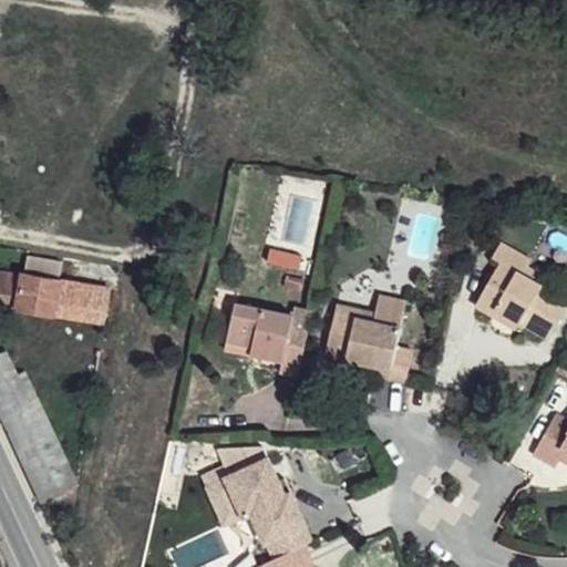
[(498,315),(540,339),(545,342),(566,302),(566,300),(522,274),(527,263),(498,244),(490,258),(500,264),(492,276),(497,280),(495,286),(487,281),(473,308),(494,322),(498,315)]
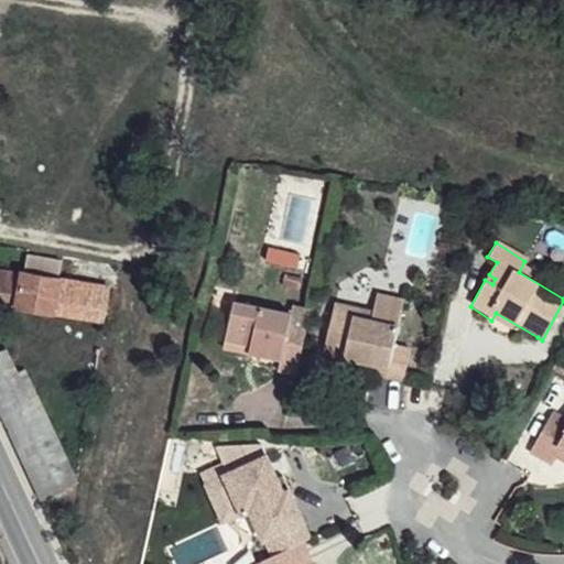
[(25,274),(0,270),(0,304),(105,323),(111,289),(58,279),(62,260),(30,253),(25,274)]
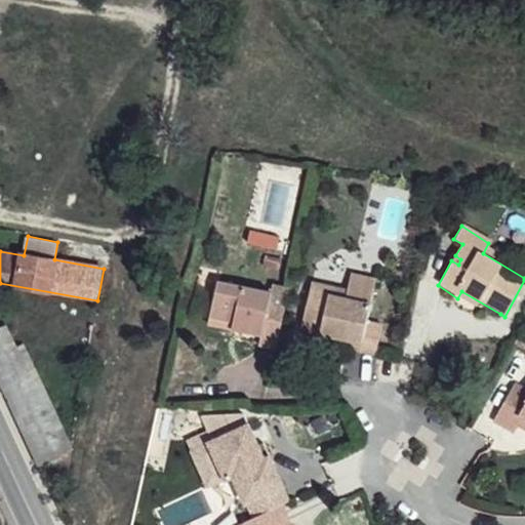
[(375,304),(384,264),(359,258),(357,270),(355,277),(338,274),(340,266),(318,261),(309,311),(341,318),(342,312),(355,314),(354,321),(352,330),(382,335),(389,308),(375,304)]
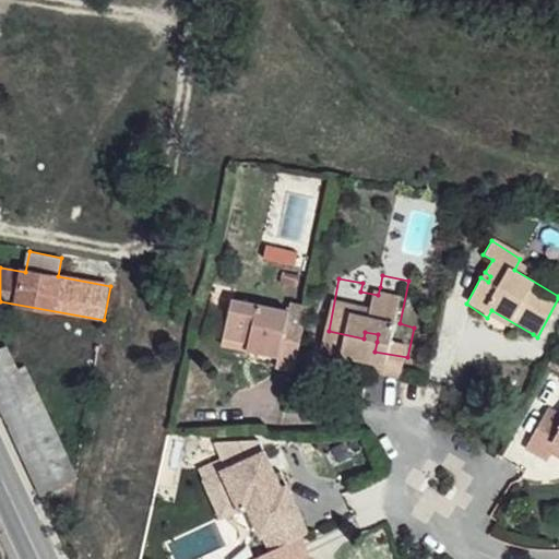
[(378,295),(380,287),(363,283),(360,292),(378,295)]
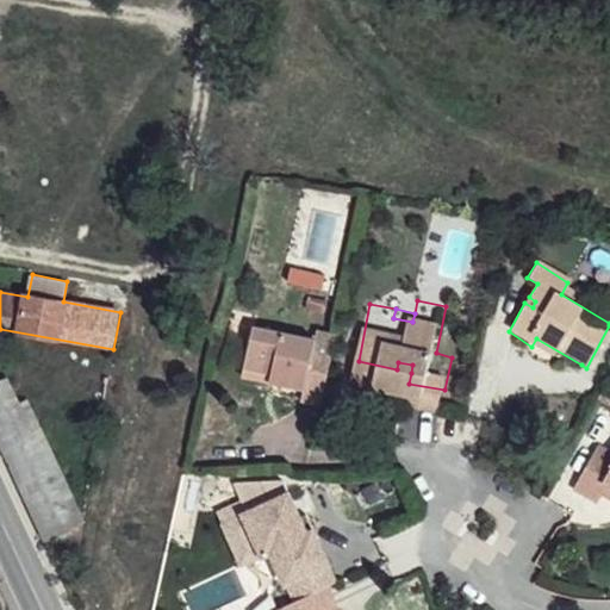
[(322,414),(332,362),(310,356),(312,346),(249,332),(241,371),(268,377),(266,388),(303,396),(299,409),(322,414)]
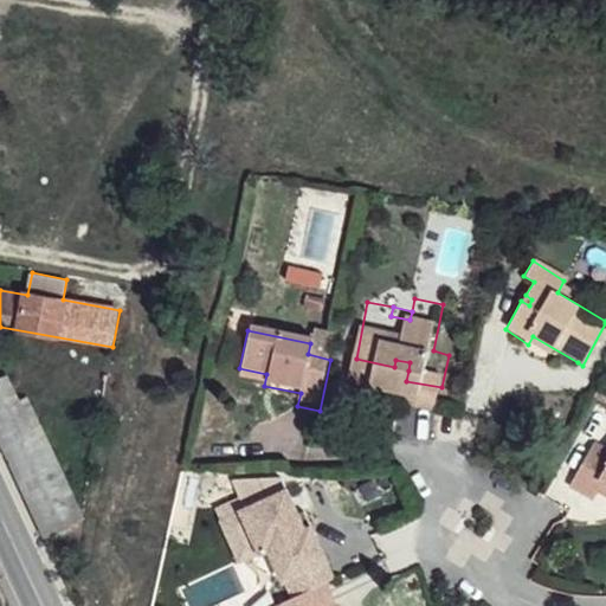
[(573,371),(578,362),(533,336),(528,345),(573,371)]
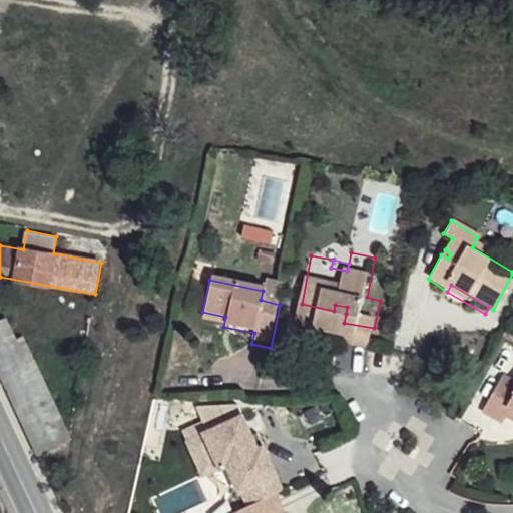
[(334,311),(346,314),(347,307),(335,305),(334,311)]
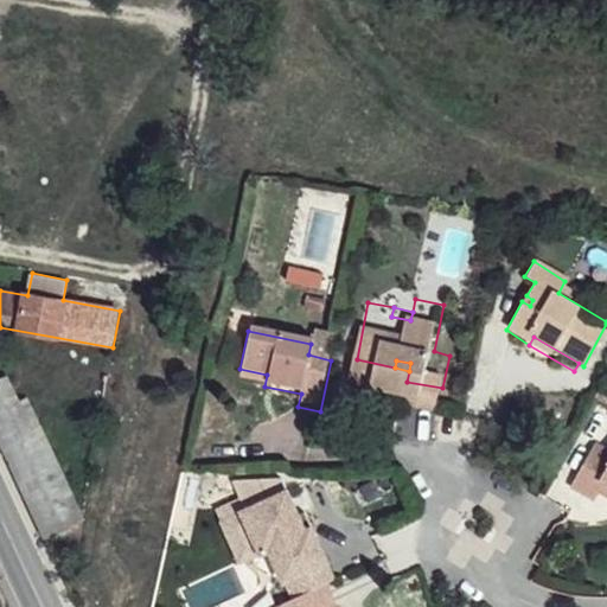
[(8,377),(0,379),(0,442),(31,509),(52,555),(78,543),(82,515),(29,400),(21,403),(8,377)]
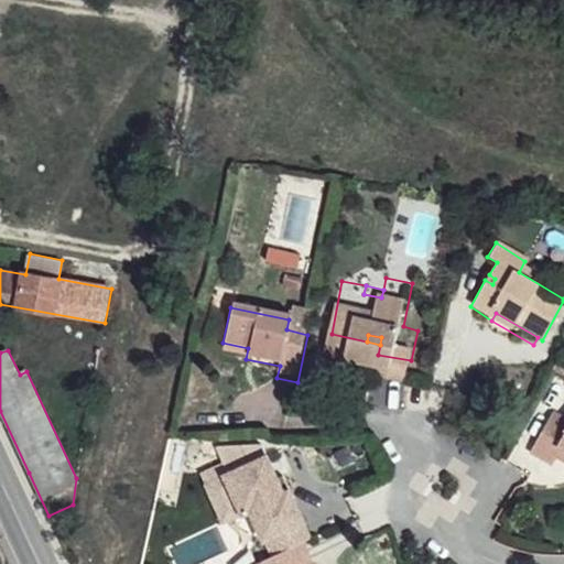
[(563,453),(563,452),(563,422),(555,418),(533,456),(557,470),(561,466),(561,464),(557,462),(563,453)]
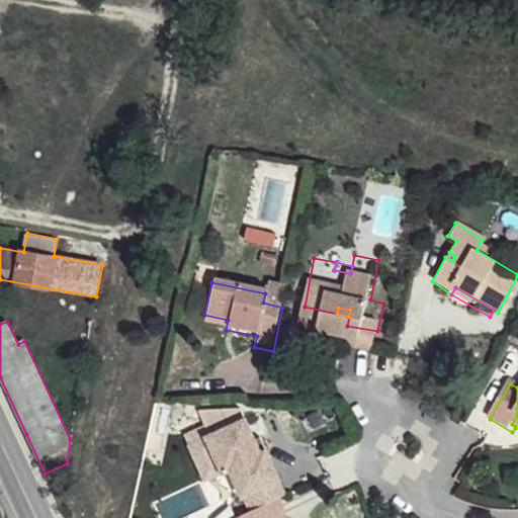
[(281,478),(288,475),(275,447),(269,450),(264,439),(253,415),(209,434),(229,473),(239,468),(258,510),(280,500),(289,496),(281,478)]
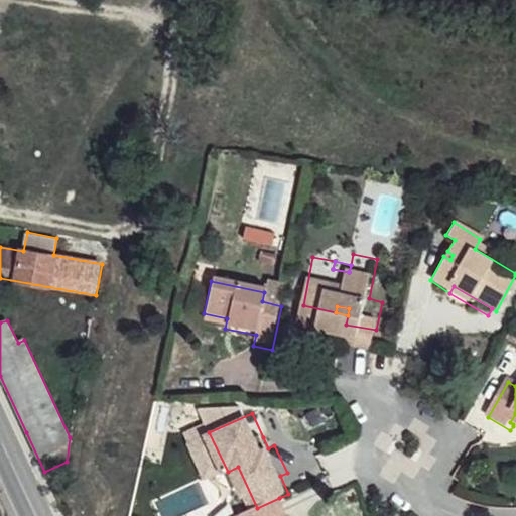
[(268,448),(274,445),(270,435),(263,437),(268,448)]
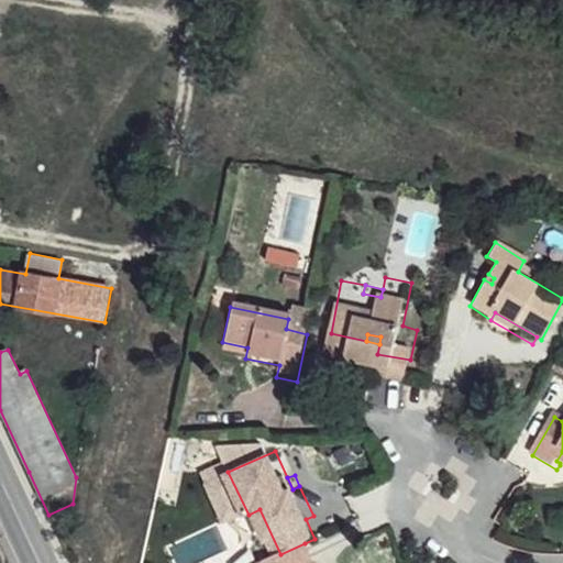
[(315,539),(322,534),(313,516),(306,519),(315,539)]
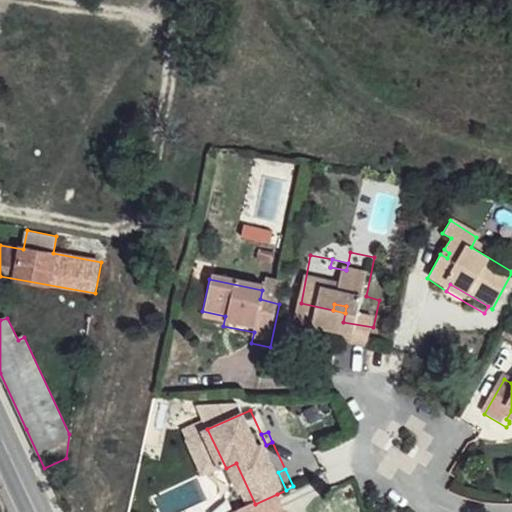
[(286,511),(277,494),(255,504),(241,510),(236,511),(286,511)]
